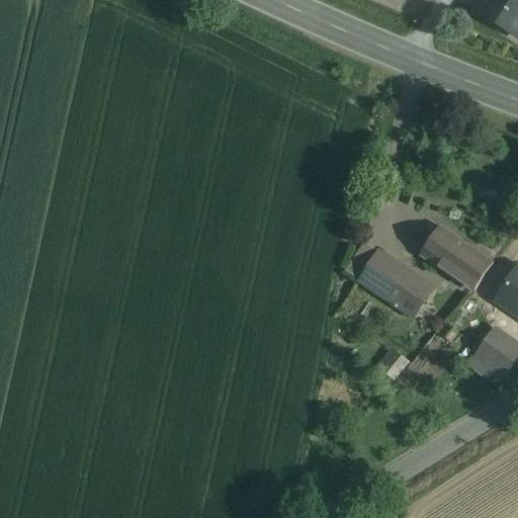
[(517,0),(485,0),(484,2),(478,12),(517,37),(517,0)]
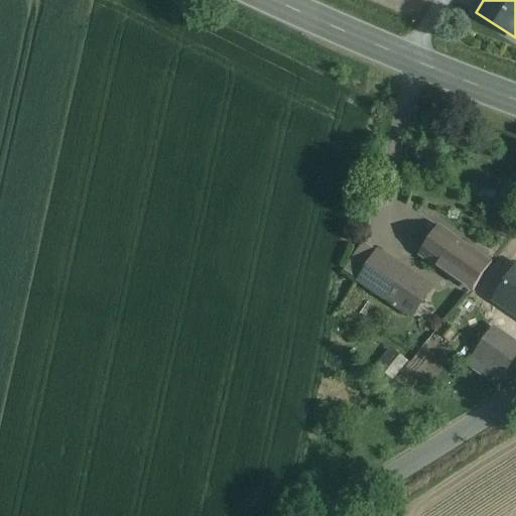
[(491,262),(439,227),(420,255),(431,262),(445,272),(472,290),(491,262)]
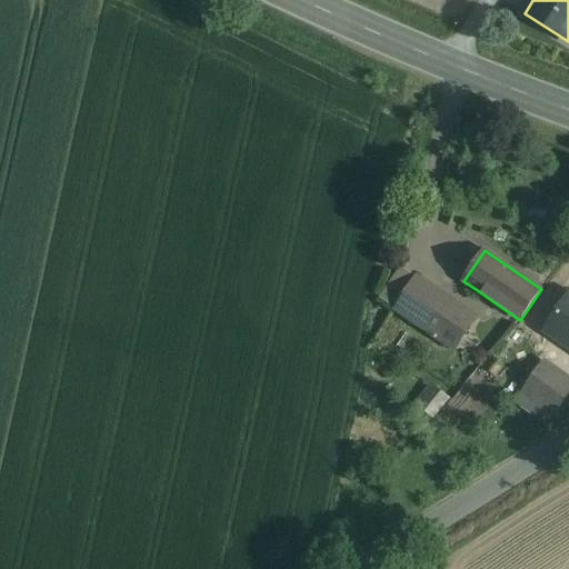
[(401,263),(385,298),(397,303),(413,269),(401,263)]
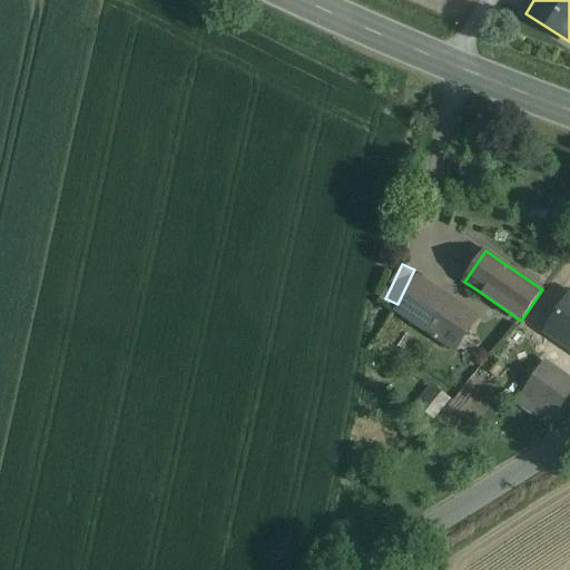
[(477,318),(418,278),(396,311),(415,323),(455,350),(477,318)]
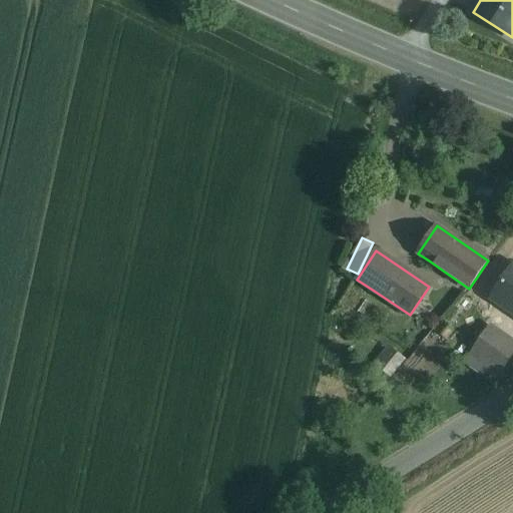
[(512,278),(488,261),(469,289),(512,319),(512,278)]
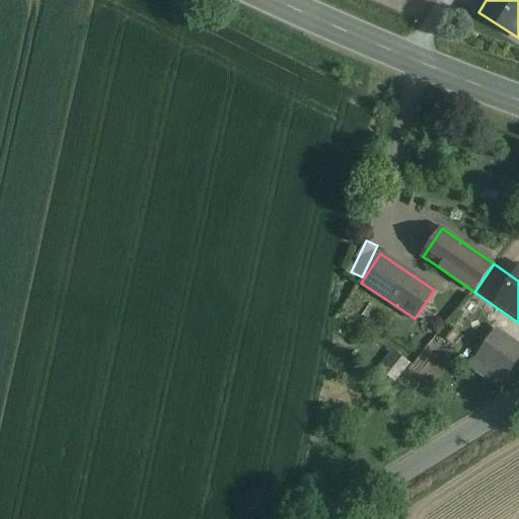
[(450,328),(443,338),(451,344),(457,335),(450,328)]
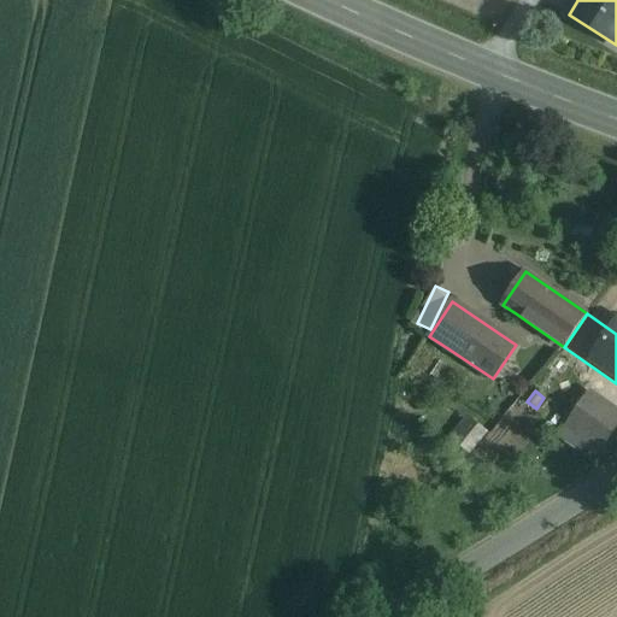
[(616,428),(616,413),(588,394),(564,428),(583,441),(600,453),(616,428)]
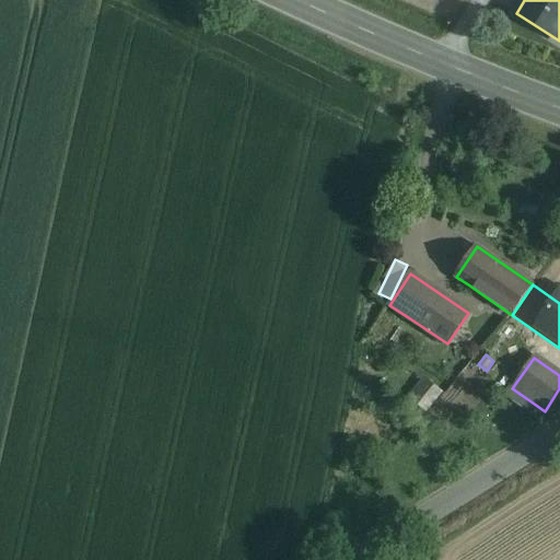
[(416,400),(433,406),(440,384),(422,378),(416,400)]
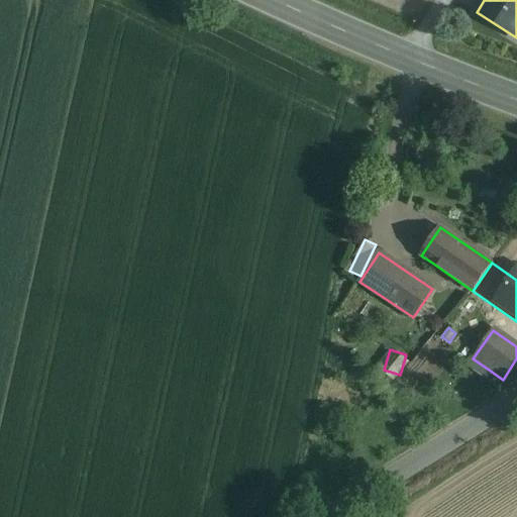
[(489,370),(473,358),(469,365),(484,376),(489,370)]
